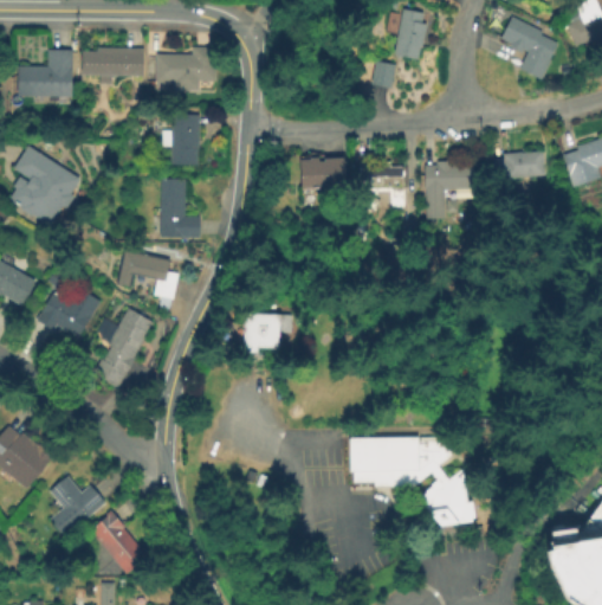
[(601,45),(578,56),(565,24),(575,20),(567,2),(573,0),(597,0),(601,6),(601,45)]
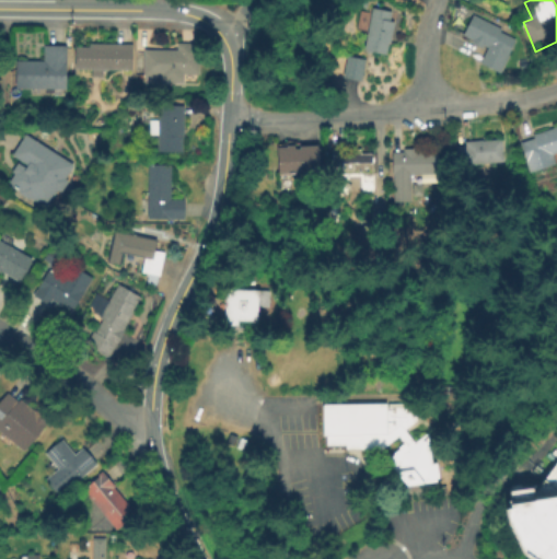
[(387,56),(364,53),(372,8),(392,11),(391,21),(396,22),(393,44),(389,43),(387,56)]
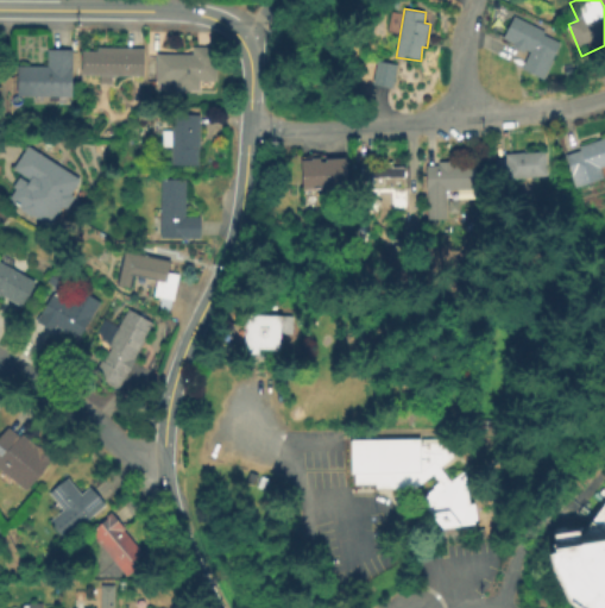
[(546,82),(522,70),(531,51),(503,38),(515,13),(547,29),(543,36),(563,44),(546,82)]
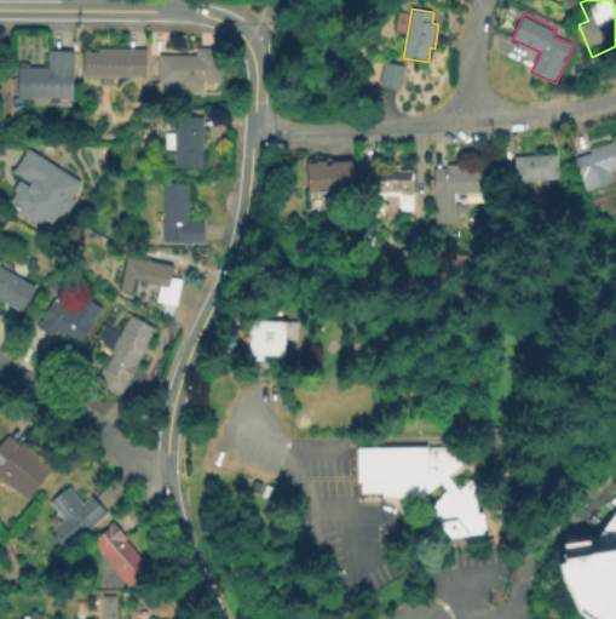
[(203,95),(177,93),(178,85),(160,85),(160,56),(196,56),(197,47),(223,47),(223,82),(203,82),(203,95)]
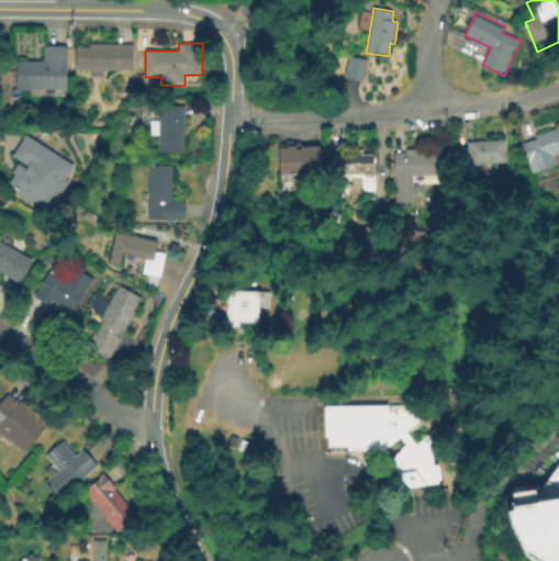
[(92,78),(92,70),(77,70),(77,49),(90,49),(90,44),(134,45),(134,70),(104,70),(104,78),(92,78)]
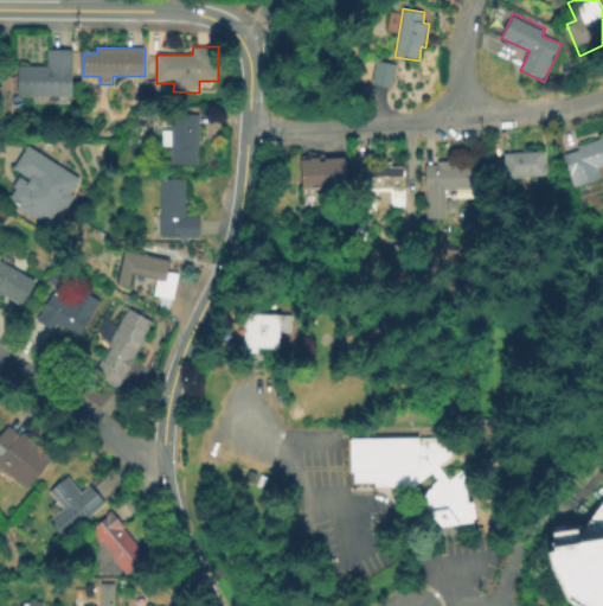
[(74,96),(18,99),(17,68),(47,67),(46,51),(72,50),(74,96)]
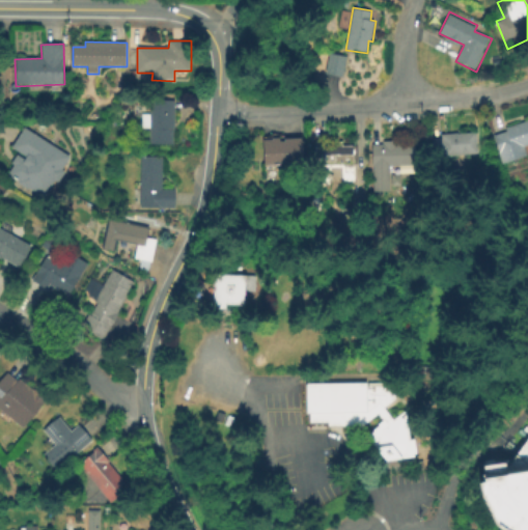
[(349,57),(344,78),(325,75),(329,54),(349,57)]
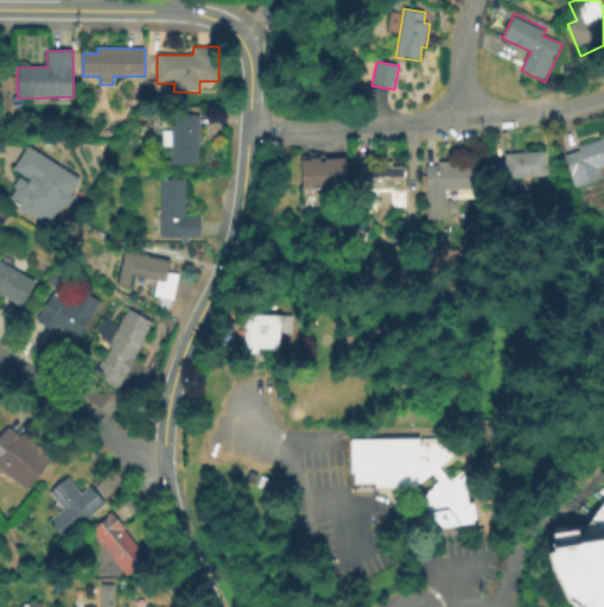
[(199,165),(173,165),(172,147),(164,147),(163,128),(173,128),(173,113),(198,112),(199,165)]
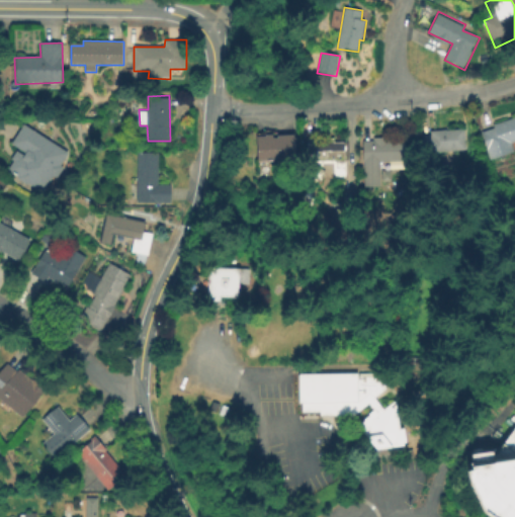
[(514,143),(514,152),(491,159),(483,133),(495,128),(493,122),(514,114),(514,143)]
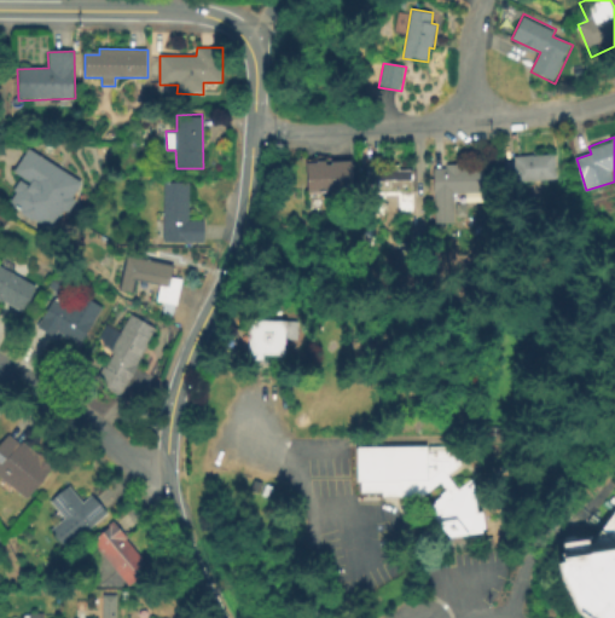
[(52,230),(9,204),(16,192),(12,190),(18,180),(28,186),(30,182),(13,171),(28,148),(81,180),(73,195),(79,198),(69,215),(63,212),(52,230)]
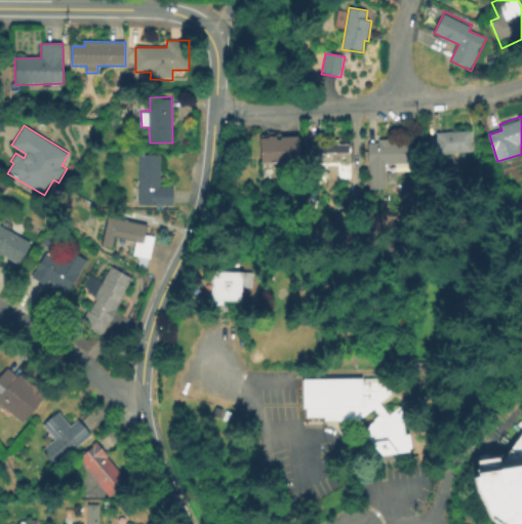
[(472,154),(429,156),(428,137),(437,136),(437,130),(472,129),(472,154)]
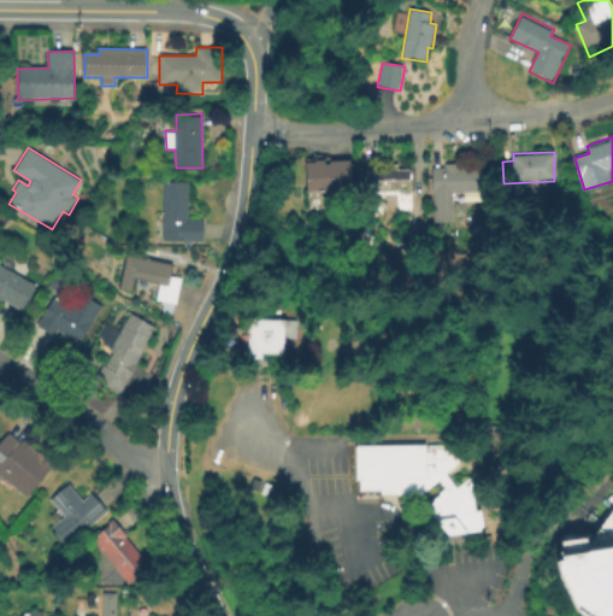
[(352,188),(307,191),(306,159),(351,157),(352,188)]
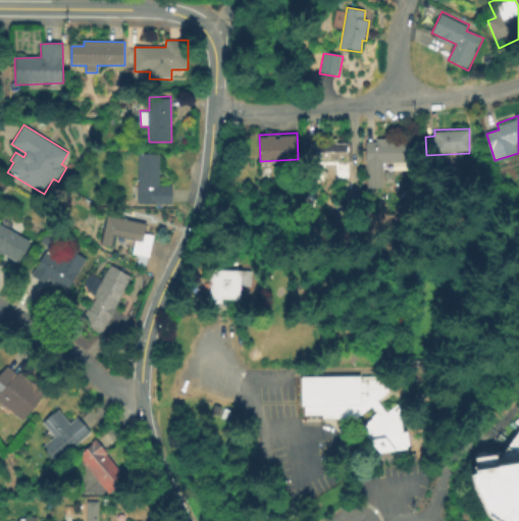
[(365,180),(366,141),(376,141),(376,137),(395,137),(395,142),(407,142),(407,162),(382,162),(382,180),(365,180)]
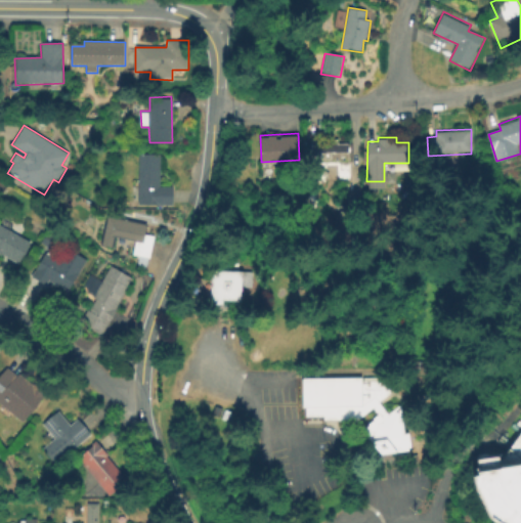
[(350,161),(320,161),(320,142),(350,142),(350,161)]
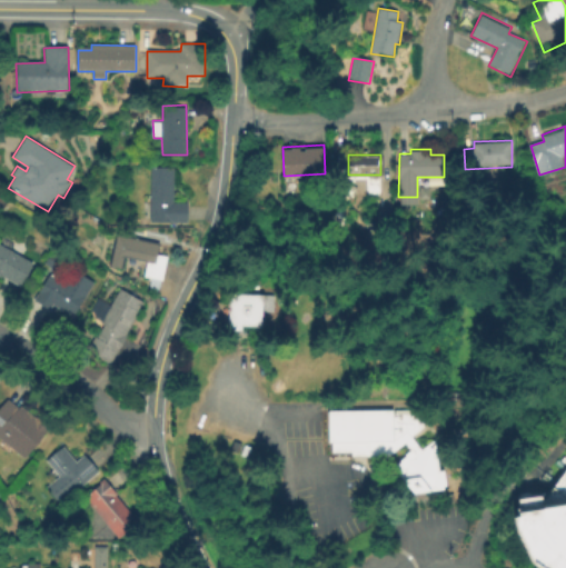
[(189,219),(151,219),(151,167),(175,167),(175,201),(189,201),(189,219)]
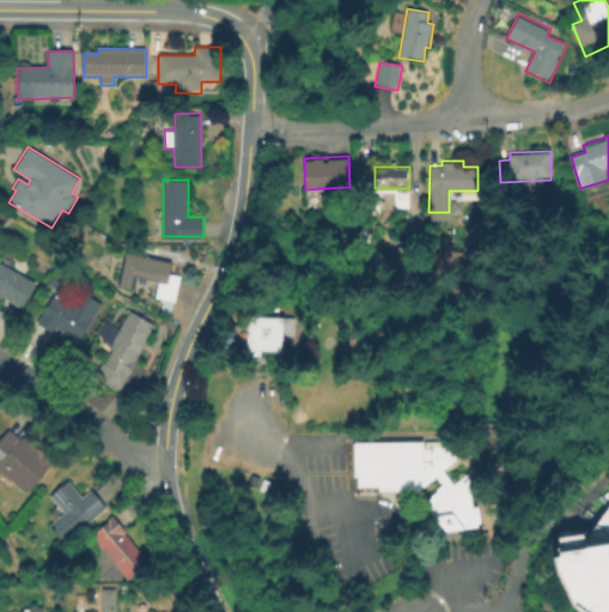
[(176,304),(154,300),(158,282),(136,277),(133,290),(117,286),(125,252),(174,261),(170,274),(182,277),(176,304)]
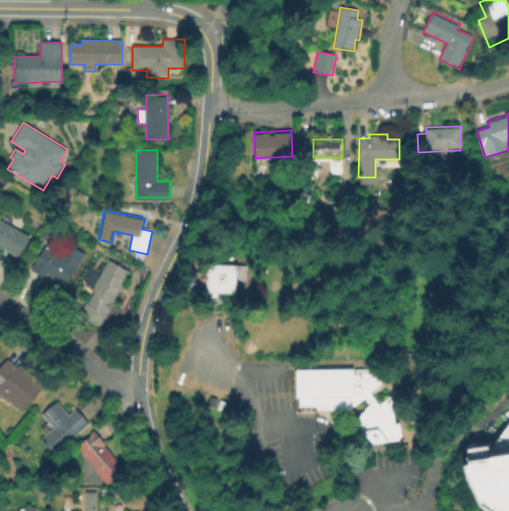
[(18,257),(0,246),(0,218),(30,236),(18,257)]
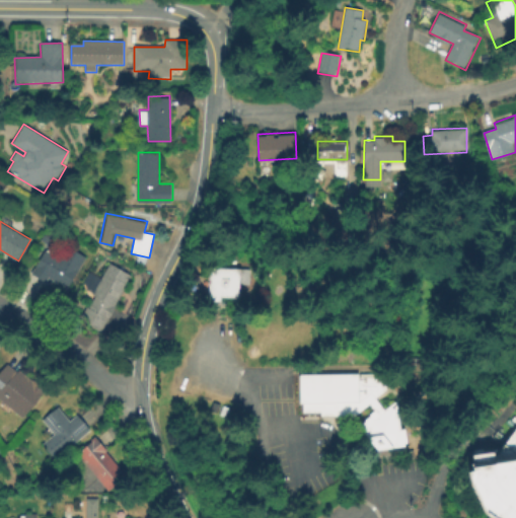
[(68,289),(49,277),(45,283),(30,275),(44,251),(58,260),(67,245),(87,256),(68,289)]
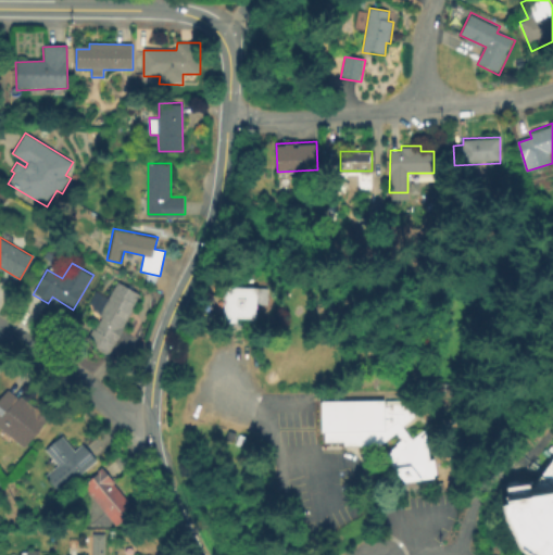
[(108,356),(86,345),(100,318),(88,312),(97,293),(108,300),(116,282),(139,293),(123,327),(132,331),(122,349),(114,344),(108,356)]
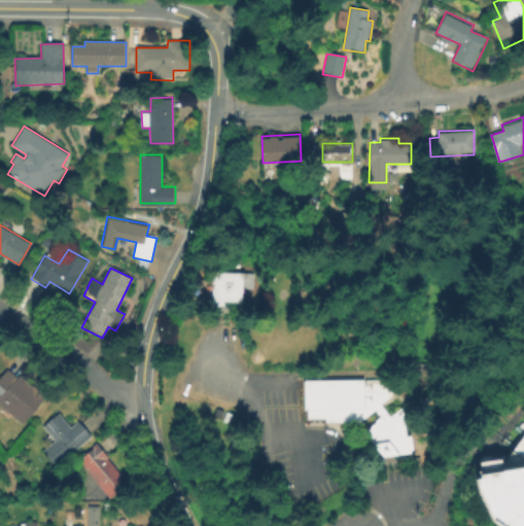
[(257,291),(245,291),(245,311),(210,310),(212,271),(258,273),(257,291)]
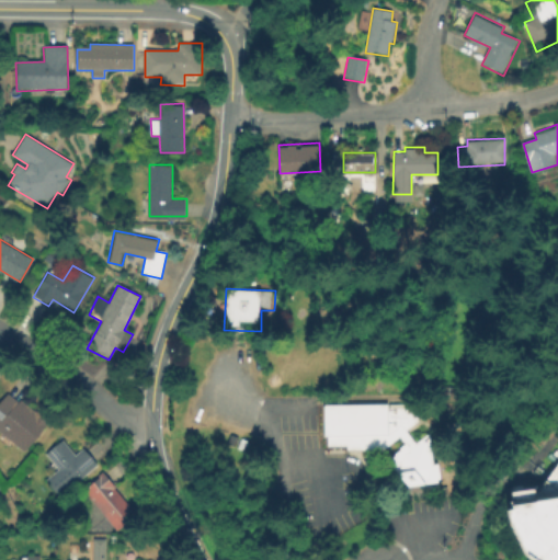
[(50,423),(25,454),(0,432),(0,402),(8,393),(19,402),(22,399),(50,423)]
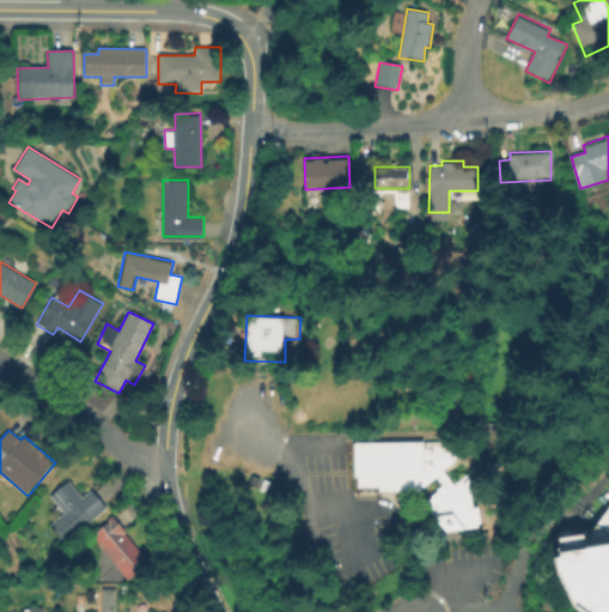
[(442,442),(458,459),(444,473),(455,486),(432,506),(421,494),(400,494),(379,494),(378,489),(353,489),(352,443),(442,442)]
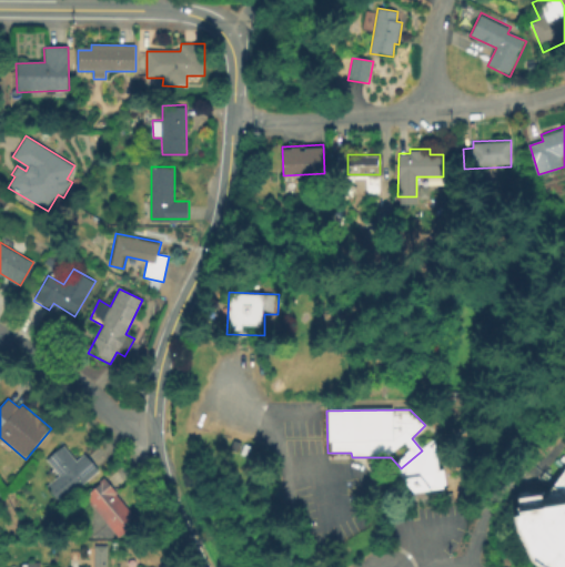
[(440,435),(446,489),(414,493),(396,473),(401,468),(422,451),(440,435)]
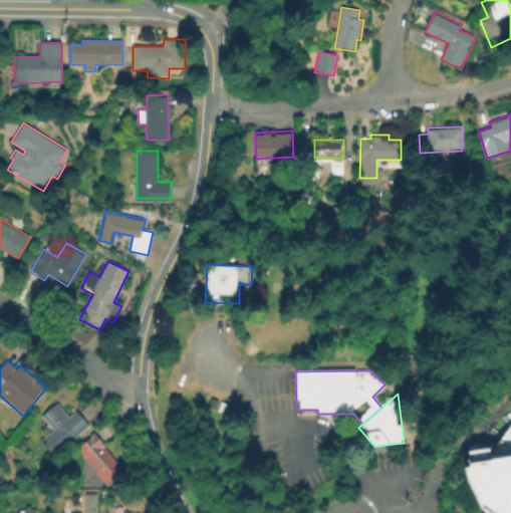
[(89,428),(54,456),(40,439),(52,429),(41,415),(56,402),(68,416),(75,411),(89,428)]
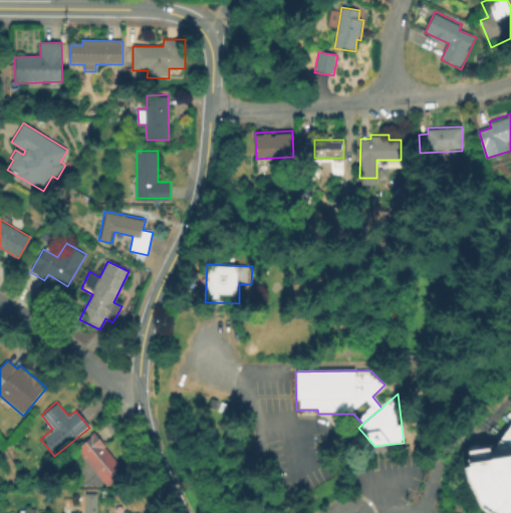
[(496,446),(510,425),(510,512),(487,512),(482,509),(466,480),(465,467),(470,465),(469,450),(496,446)]
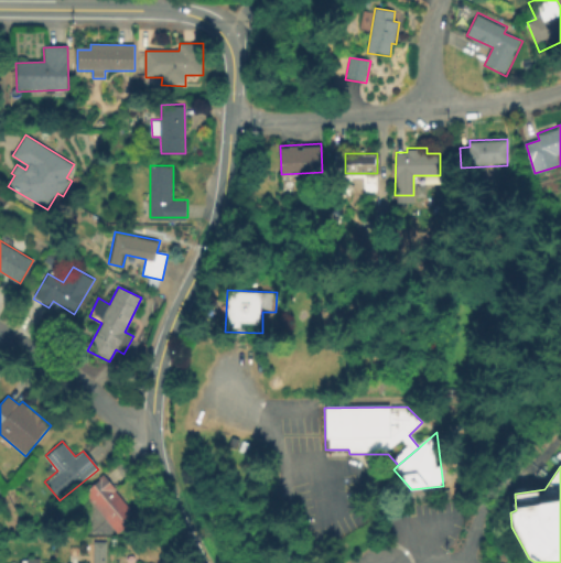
[(119,534),(84,493),(104,476),(138,518),(119,534)]
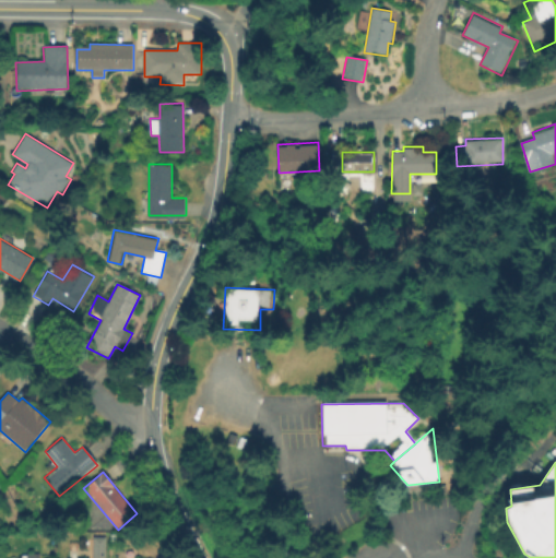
[(105,557),(93,557),(93,537),(106,537),(105,557)]
